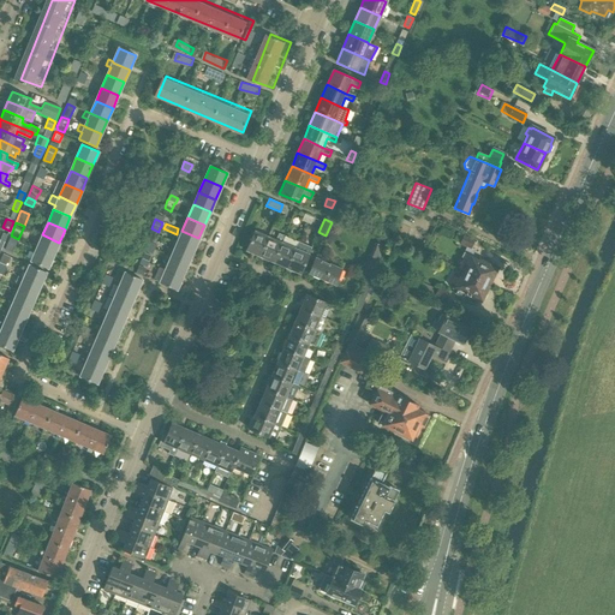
[(198,238),(181,231),(177,244),(193,251),(198,238)]
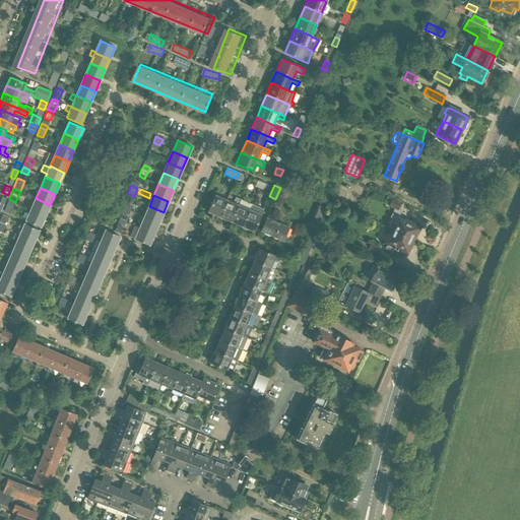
[(215,195),(207,212),(219,217),(226,200),(215,195)]
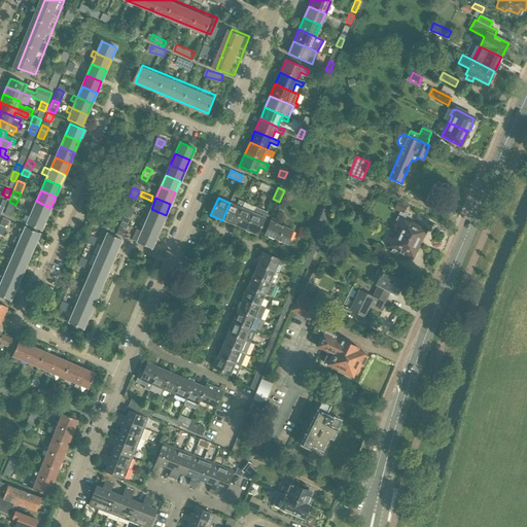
[(236,206),(230,203),(222,220),(234,225),(244,202),(239,200),(236,206)]
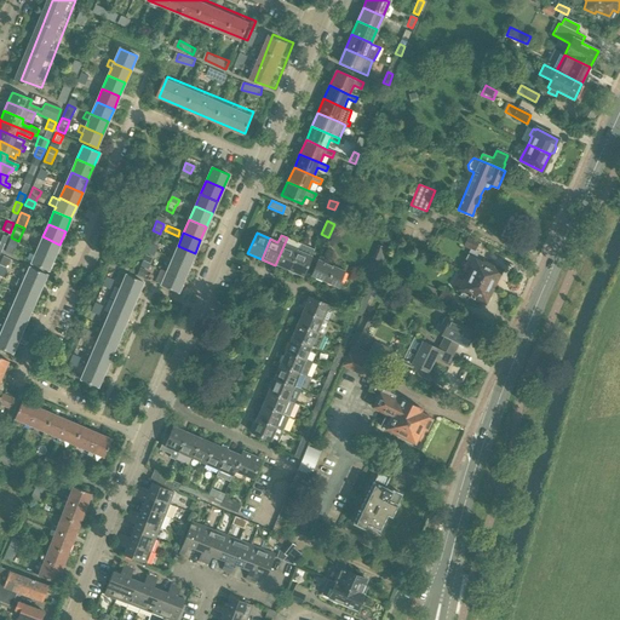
[(460,235),(457,242),(471,250),(474,251),(475,250),(478,242),(468,237),(466,239),(460,235)]
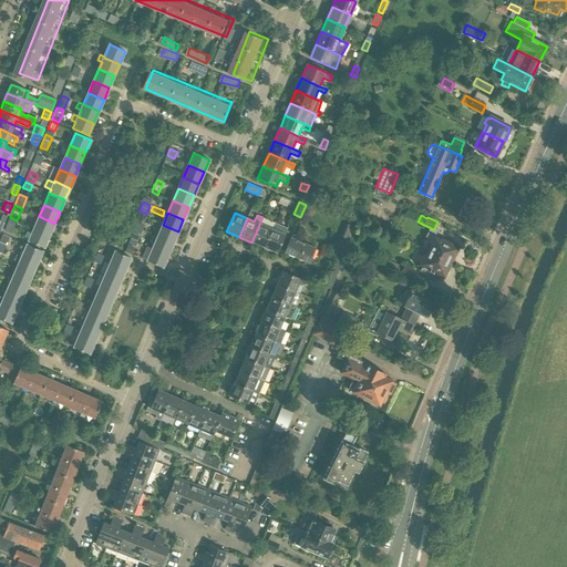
[(33,228),(49,235),(54,224),(39,216),(33,228)]
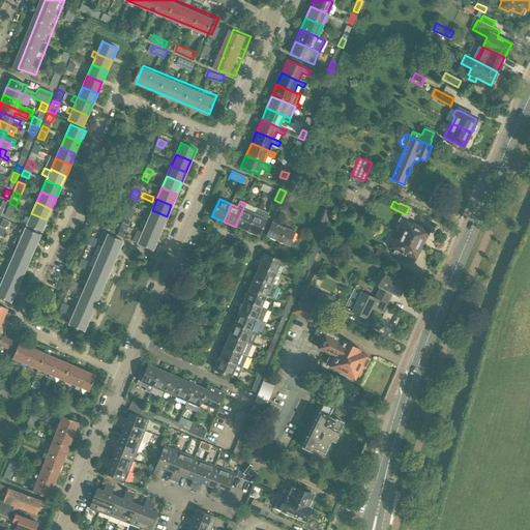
[(16,206),(9,203),(4,215),(10,218),(16,206)]
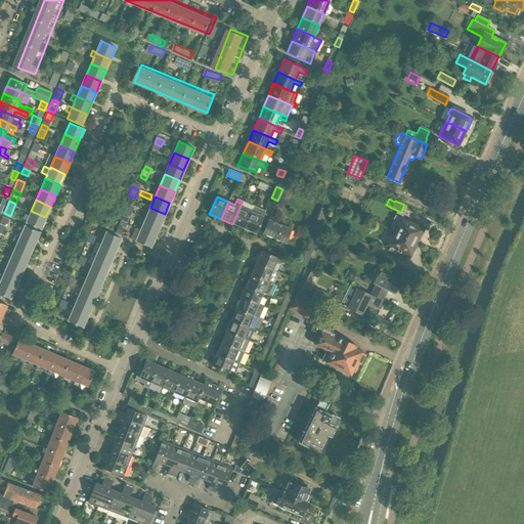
[(254,206),(243,201),(232,224),(244,228),(251,212),(252,212),(254,206)]
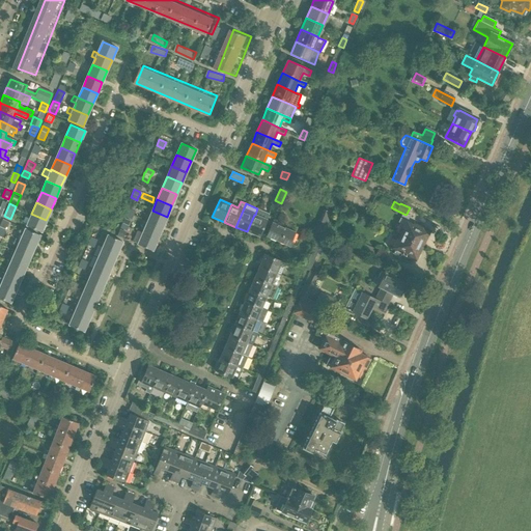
[(167,217),(152,211),(147,221),(162,227),(167,217)]
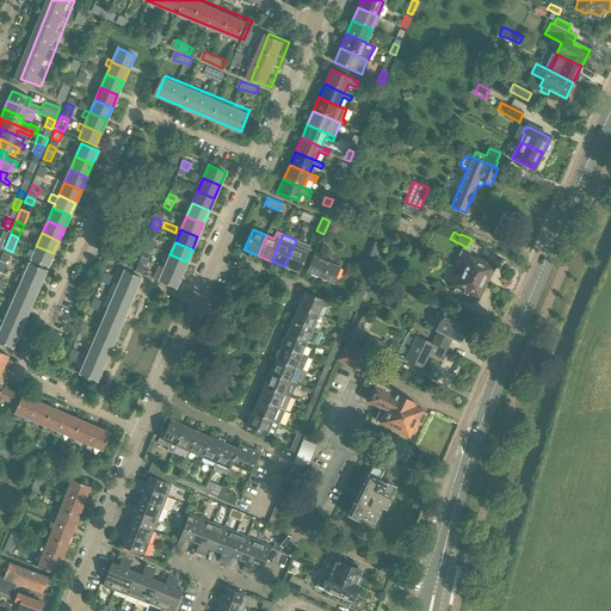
[(53,253),(36,246),(31,259),(48,266),(53,253)]
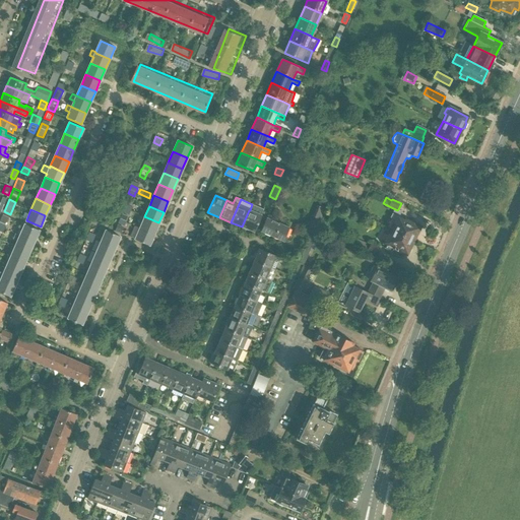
[(412,221),(399,215),(402,211),(398,209),(397,210),(395,209),(390,217),(396,220),(391,230),(413,240),(419,226),(411,222),(412,221)]
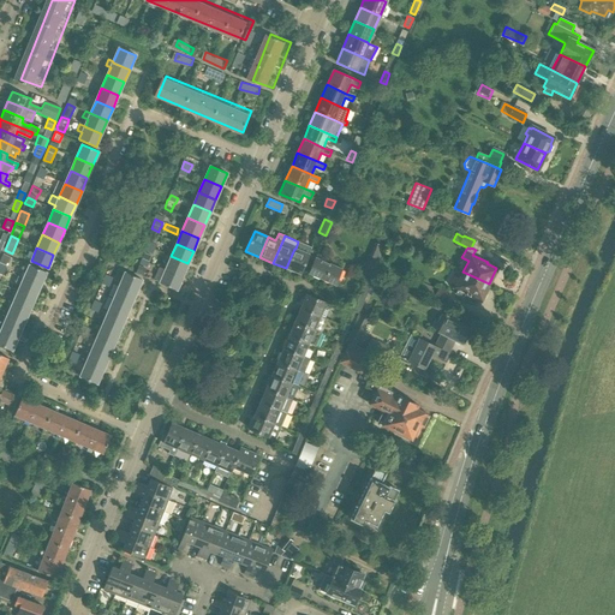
[(296,249),(294,249),(286,268),(299,274),(309,254),(296,249)]
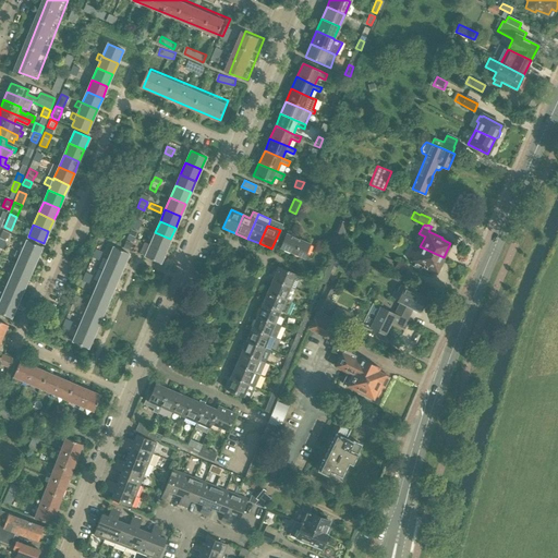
[(0,237),(0,242),(4,244),(9,233),(2,231),(0,237)]
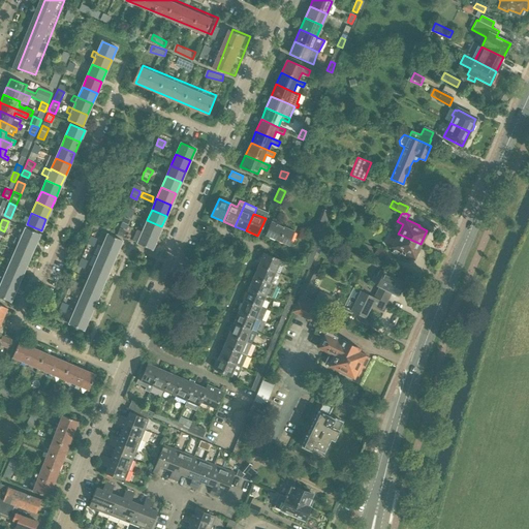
[(293,231),(281,226),(282,224),(281,222),(274,219),(272,222),(271,221),(265,235),(287,245),(293,231)]
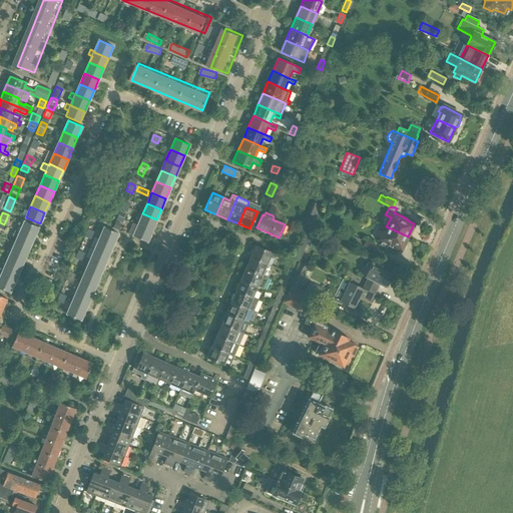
[(156,219),(142,213),(137,224),(151,230),(156,219)]
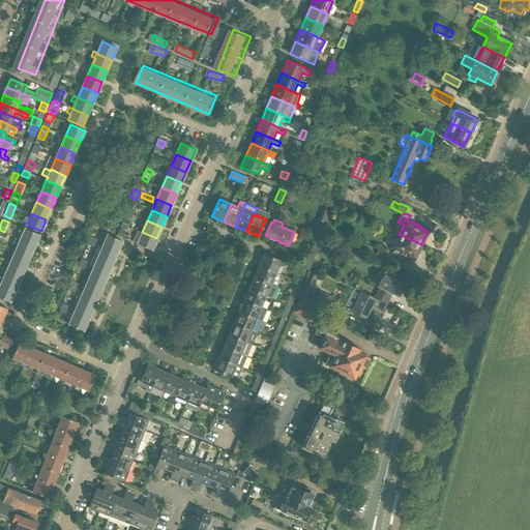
[(20,239),(34,246),(39,235),(25,229),(20,239)]
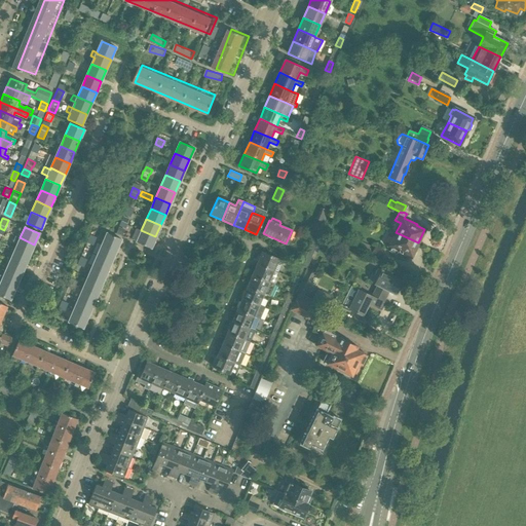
[(119,227),(117,233),(122,235),(125,230),(119,227)]
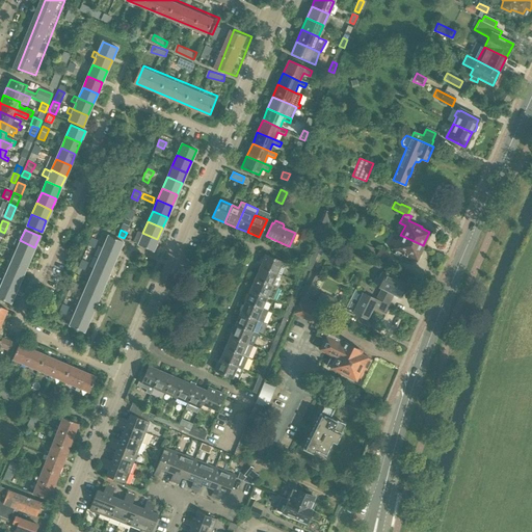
[(138,244),(152,250),(157,239),(142,233),(138,244)]
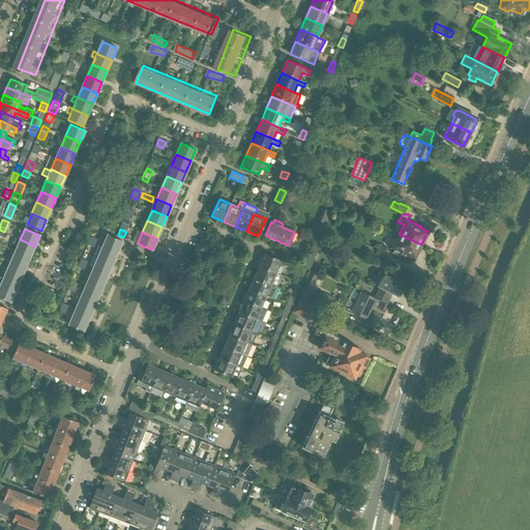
[(321,243),(325,234),(320,232),(316,241),(321,243)]
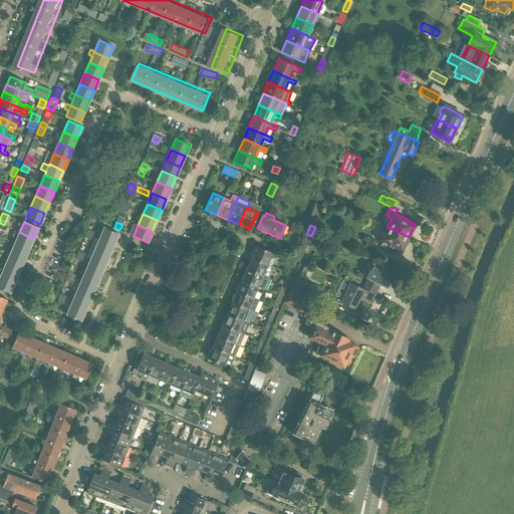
[(380,245),(387,248),(389,245),(402,251),(409,237),(387,227),(379,240),(382,242),(380,245)]
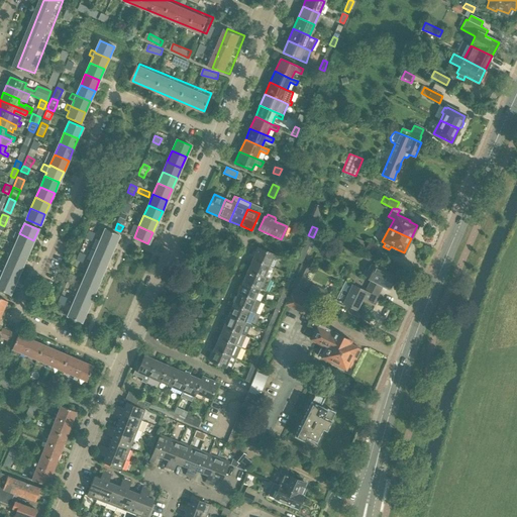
[(100,240),(114,246),(119,235),(105,229),(100,240)]
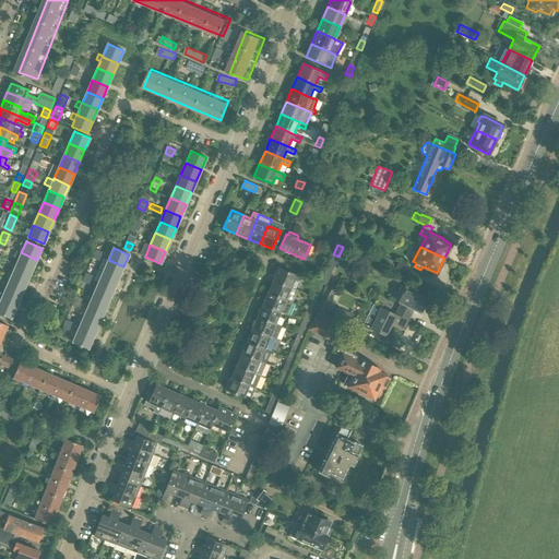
[(13,258),(19,259),(16,264),(31,272),(36,260),(21,252),(21,253),(16,251),(13,258)]
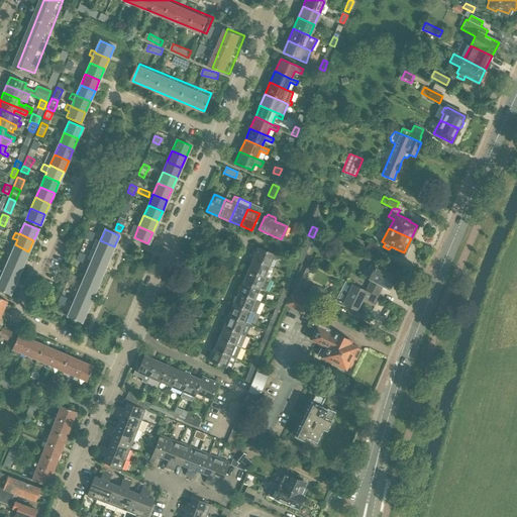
[(308,235),(297,262),(299,264),(302,265),(313,237),(308,235)]
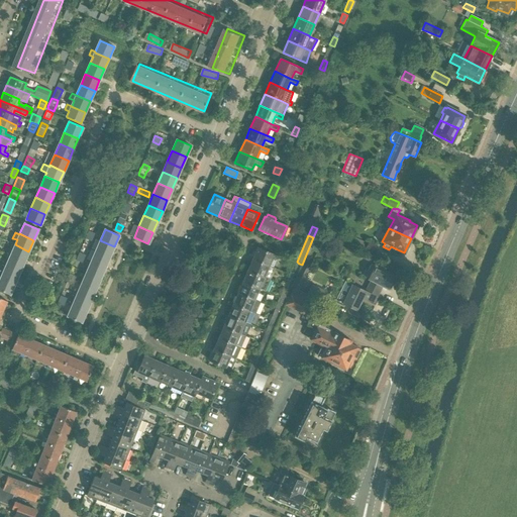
[(352,244),(363,249),(366,242),(355,238),(352,244)]
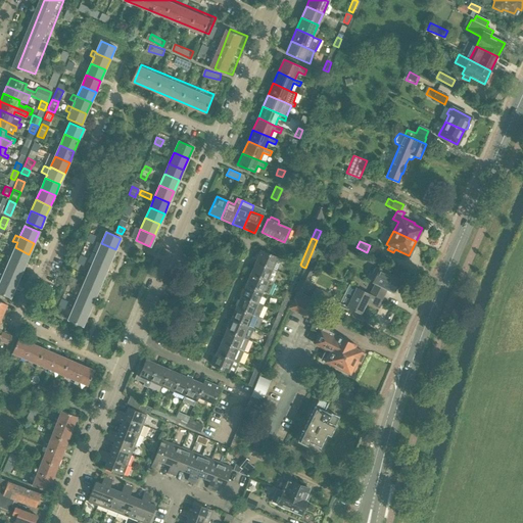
[(115,249),(101,243),(97,254),(111,260),(115,249)]
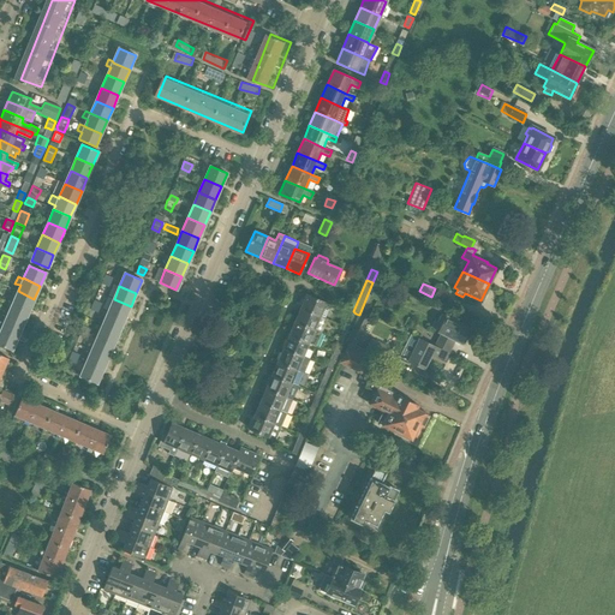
[(434,296),(446,302),(449,294),(437,288),(434,296)]
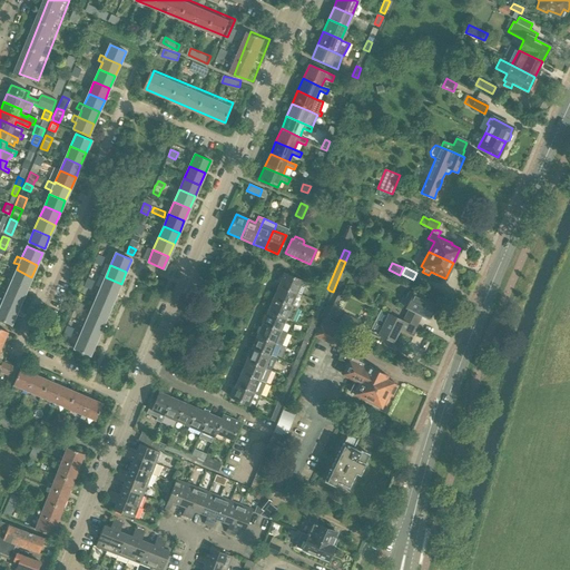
[(11,282),(27,288),(31,277),(17,269),(11,282)]
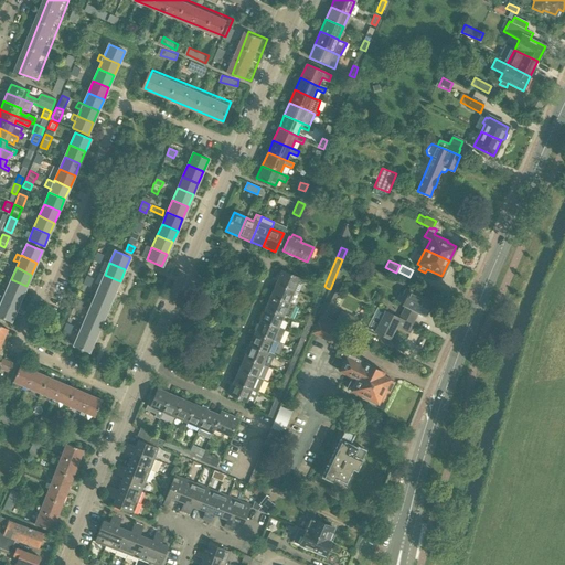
[(280,270),(275,283),(298,292),(304,280),(280,270)]
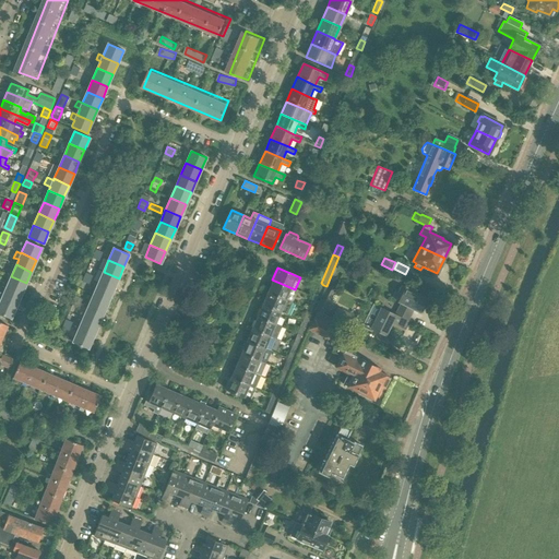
[(119,278),(104,272),(98,283),(114,289),(119,278)]
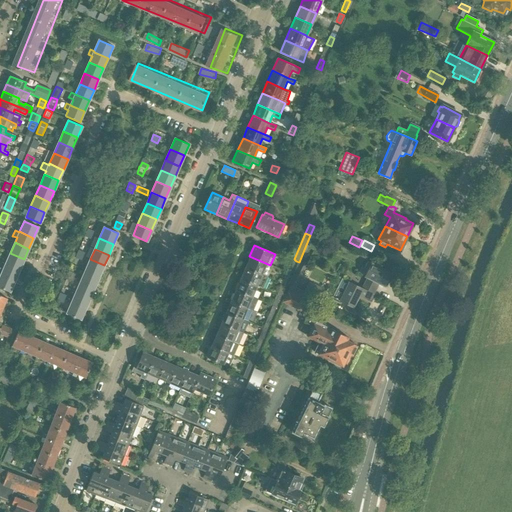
[(370,254),(361,250),(358,255),(368,260),(370,254)]
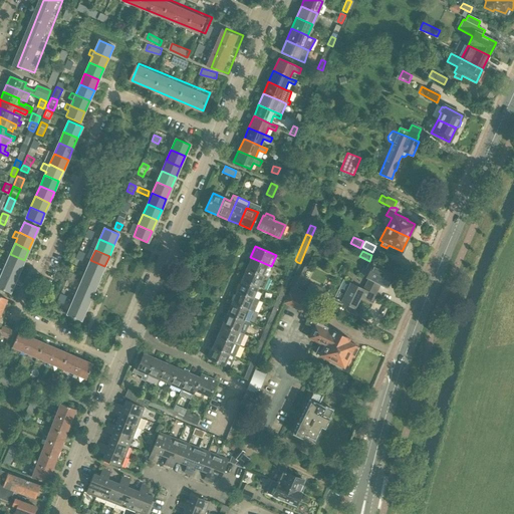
[(5,264),(19,271),(24,260),(10,254),(5,264)]
